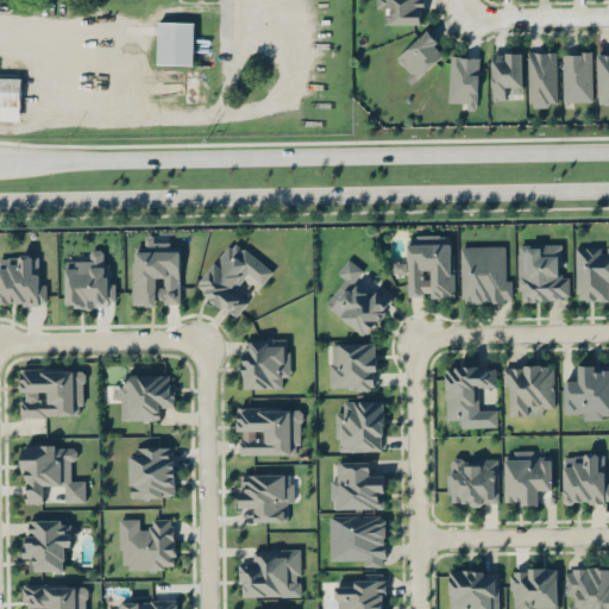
[(424,23),(424,0),(377,0),(377,23),(424,23)]
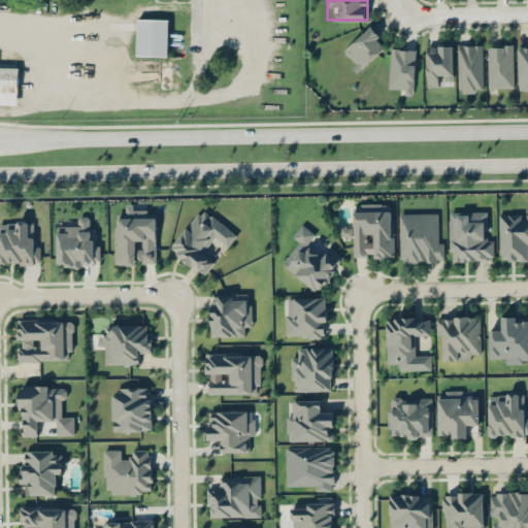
[(167,56),(167,18),(136,18),(136,56),(167,56)]
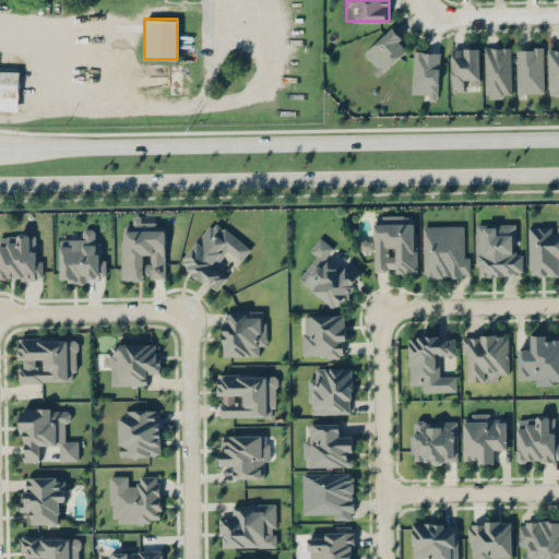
[(360,58),(379,75),(407,45),(389,27),(360,58)]
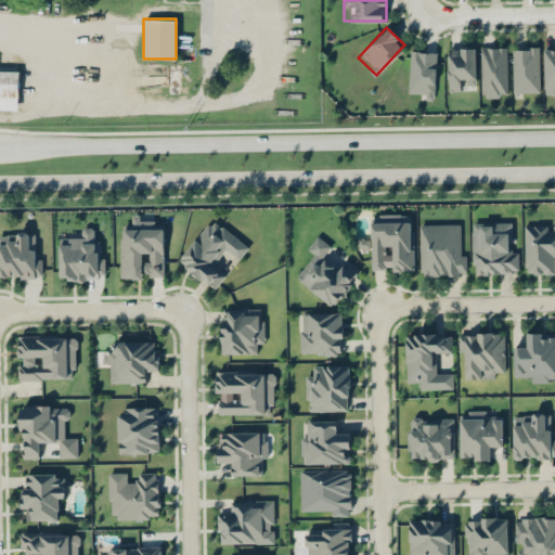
[(554,99),(554,46),(544,46),(544,99),(554,99)]
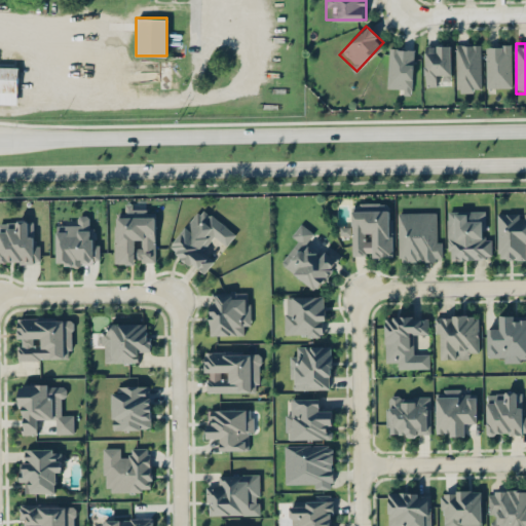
[(449,75),(449,44),(425,44),(425,84),(438,84),(438,75),(449,75)]
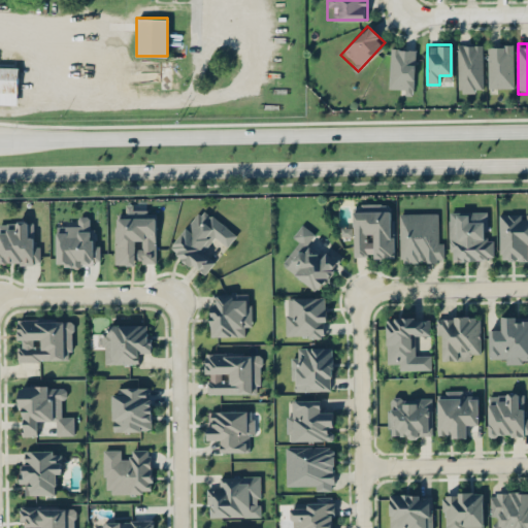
[(482,44),(458,44),(458,93),(482,93),(482,44)]
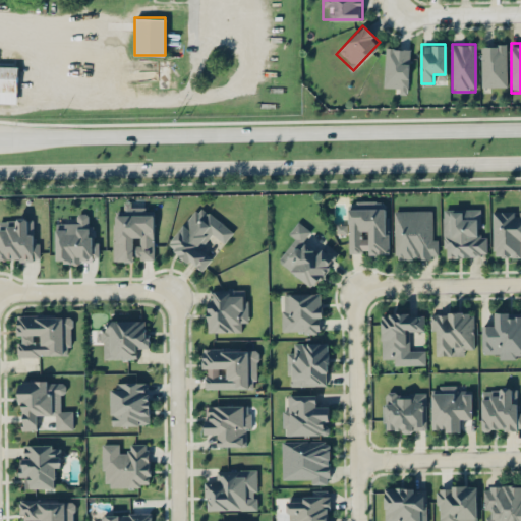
[(506,44),(480,44),(480,85),(506,85),(506,44)]
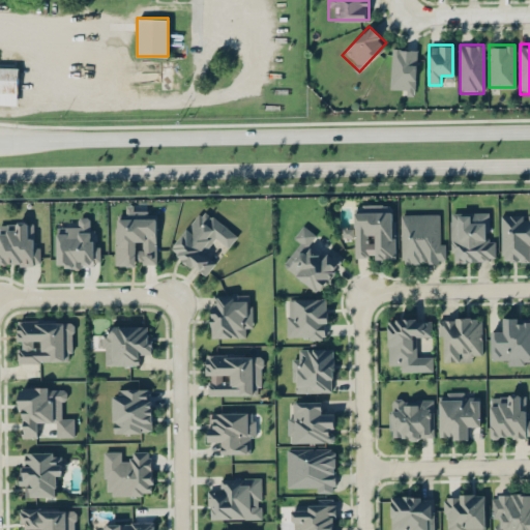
[(415,93),(416,48),(391,48),(390,92),(415,93)]
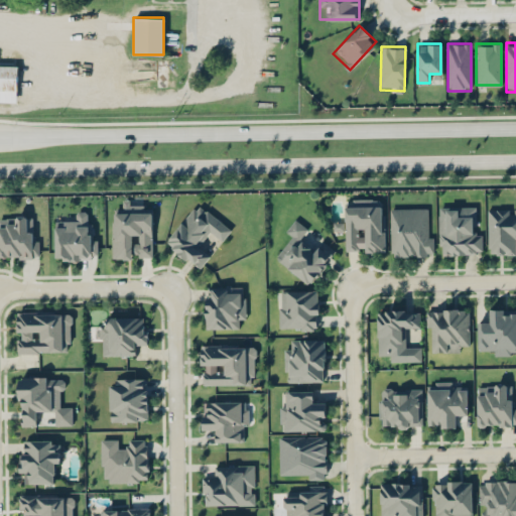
[(0,101),(17,102),(17,65),(0,63),(0,101)]
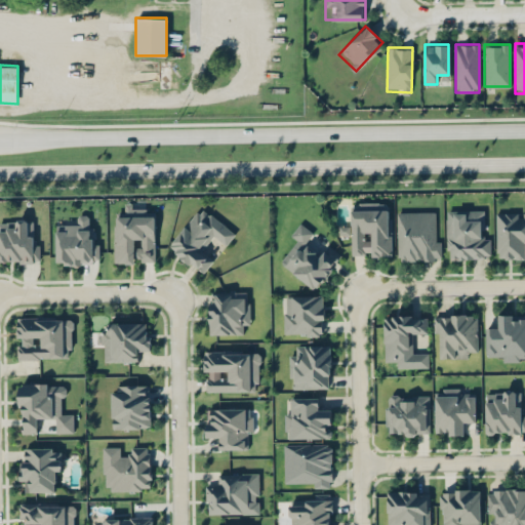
[(391,255),(391,201),(350,201),(350,224),(339,224),(339,234),(351,234),(351,255),(391,255)]
